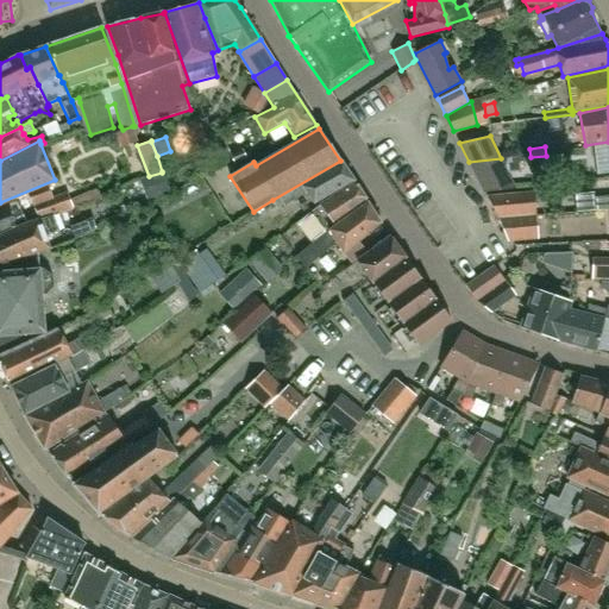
[(243,149),(230,155),(234,164),(248,158),(243,149)]
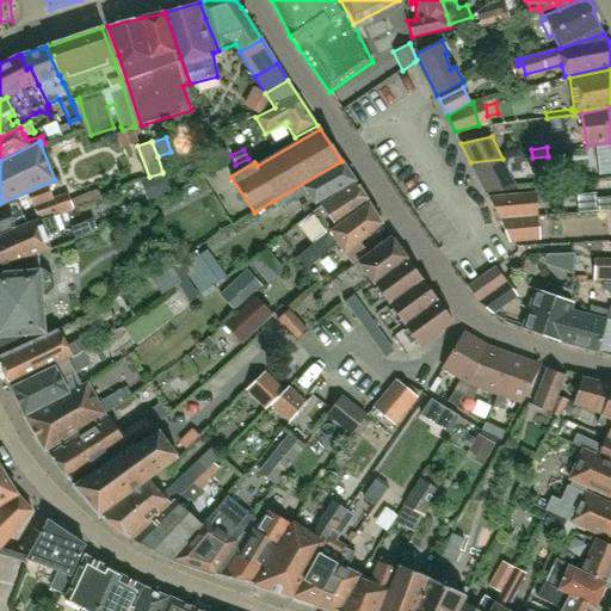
[(503,159),(470,162),(486,192),(518,189),(503,159)]
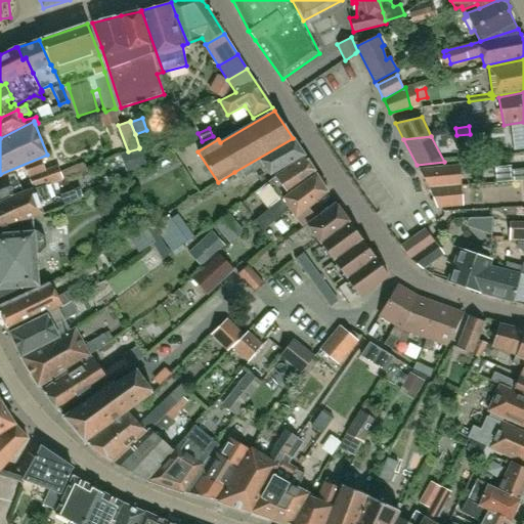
[(293,138),(234,172),(239,180),(264,166),(270,174),(305,156),(293,138)]
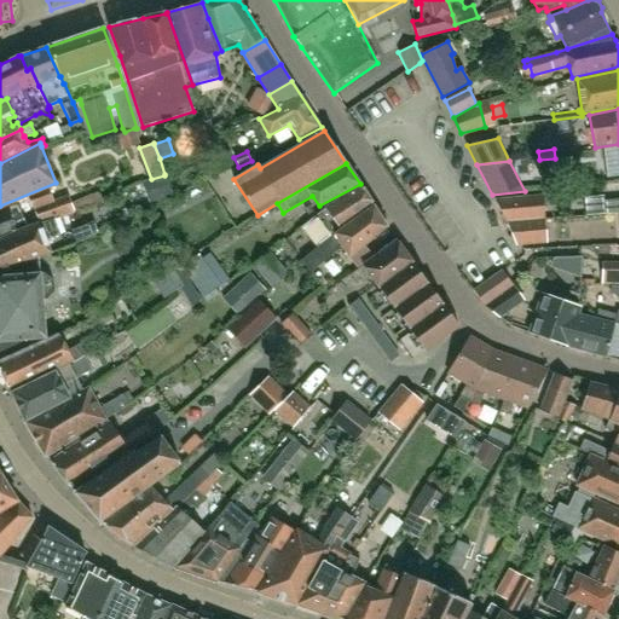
[(165,175),(151,179),(142,184),(150,204),(173,194),(169,186),(165,175)]
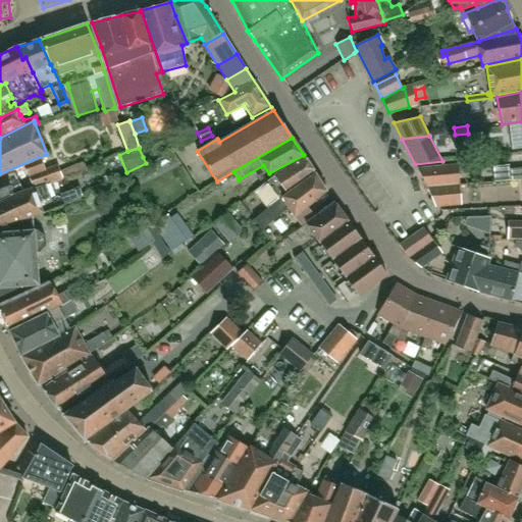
[(305,157),(274,176),(274,175),(263,185),(254,192),(267,209),(282,197),(286,194),(286,193),(316,173),(305,157)]
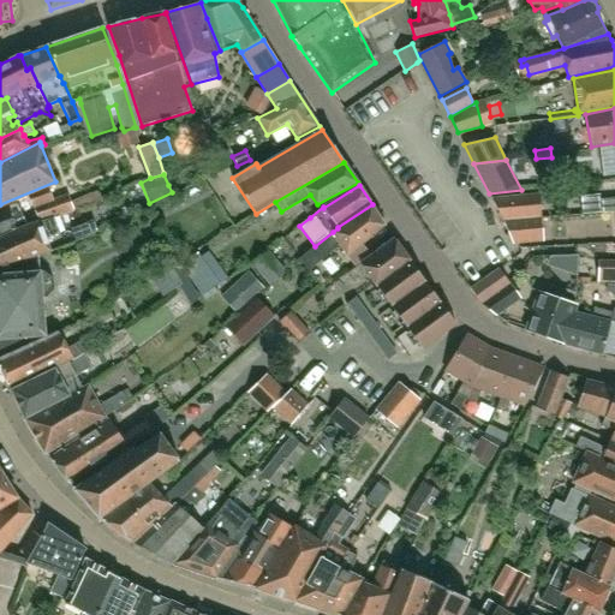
[(29,197),(28,197),(29,199),(39,221),(52,216),(53,216),(73,210),(69,195),(53,201),(48,189),(29,197)]
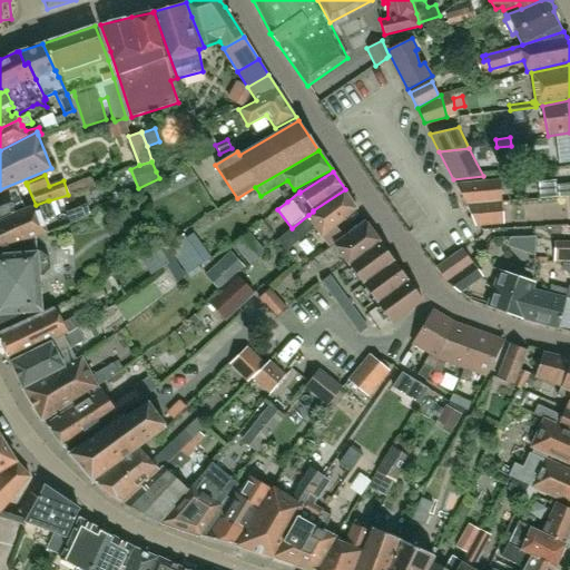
[(455,184),(465,205),(502,202),(500,180),(455,184)]
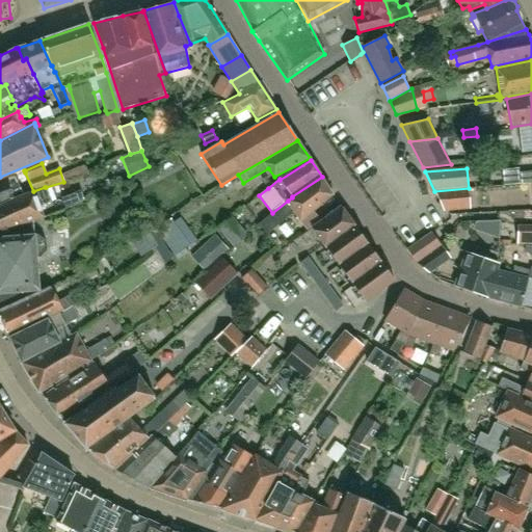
[(24,170),(15,175),(16,177),(23,194),(33,191),(25,173),(24,170)]
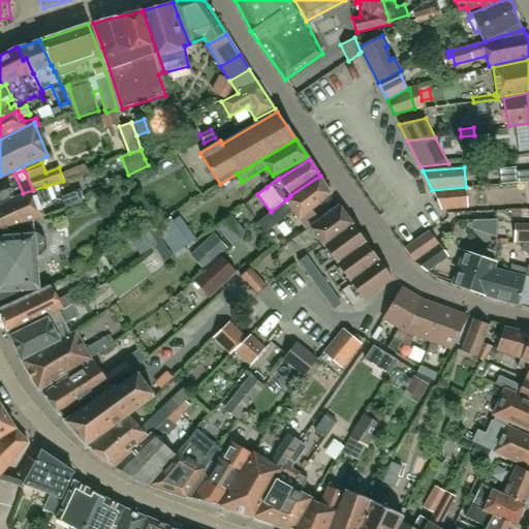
[(528,182),(528,169),(516,170),(517,183),(522,183),(528,182)]
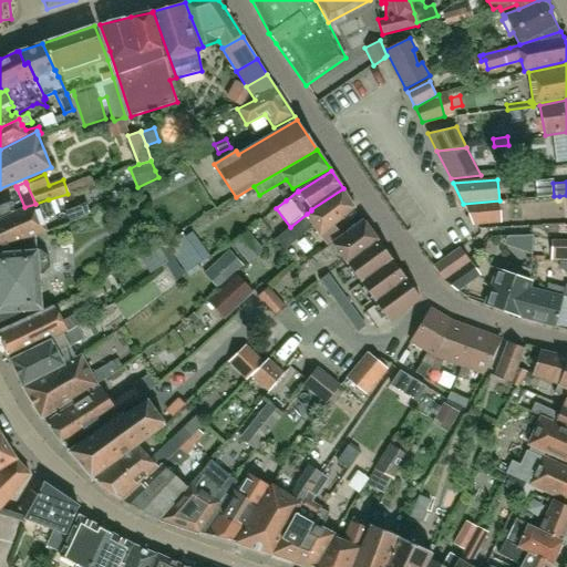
[(14,186),(0,193),(0,215),(24,207),(17,188),(16,186),(14,186)]
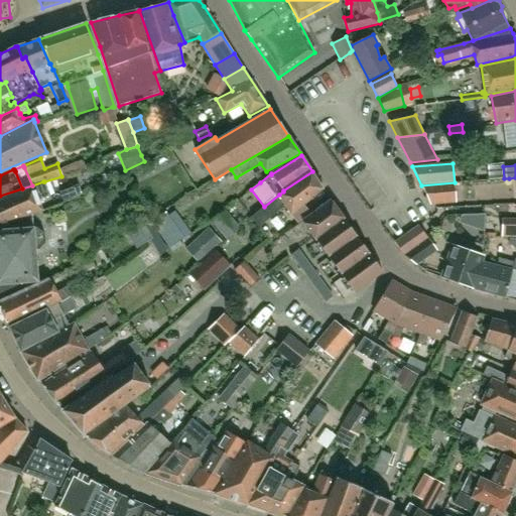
[(259,228),(285,206),(292,216),(324,189),(312,171),(283,190),(283,191),(279,195),(264,207),(251,217),(259,228)]
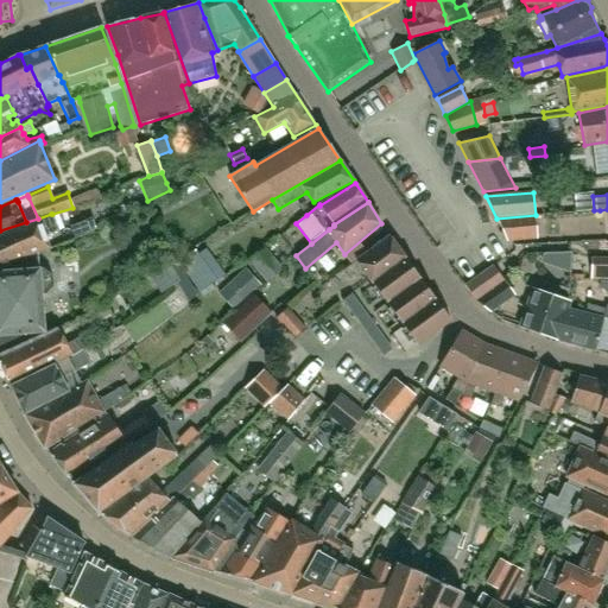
[(537,238),(536,215),(496,219),(507,240),(537,238)]
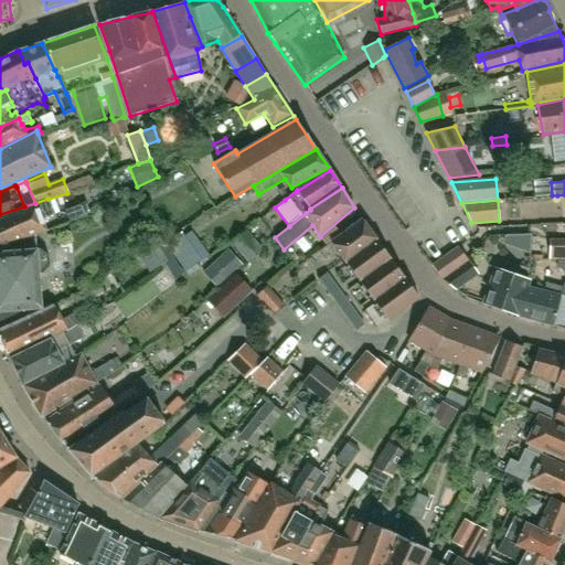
[(0,249),(35,234),(46,230),(42,219),(54,213),(49,201),(35,204),(25,209),(13,213),(0,217),(0,249)]
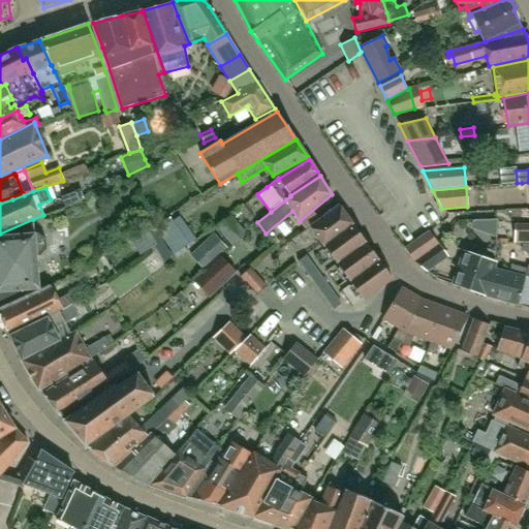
[(323,246),(353,224),(339,205),(310,226),(299,235),(305,242),(315,234),(323,246)]
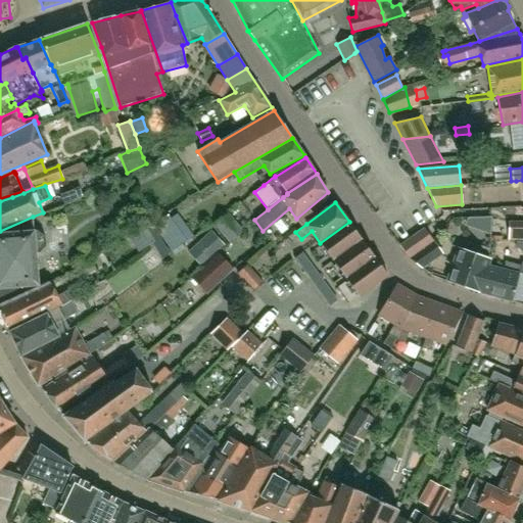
[(244,232),(229,212),(215,224),(230,243),(244,232)]
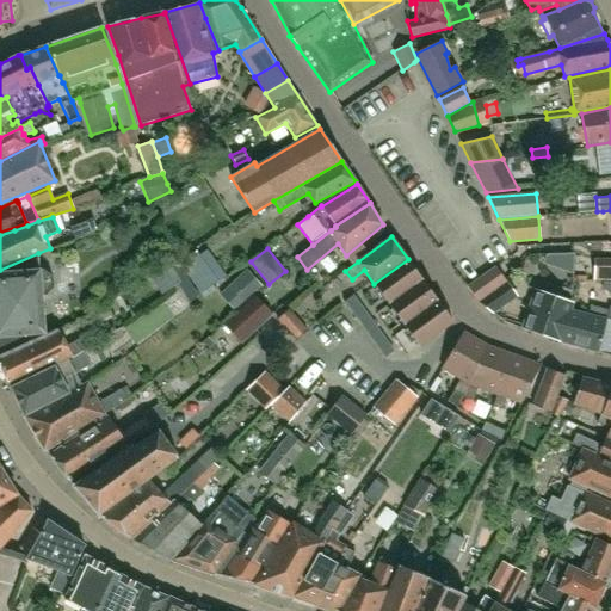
[(202,295),(218,282),(197,252),(180,264),(202,295)]
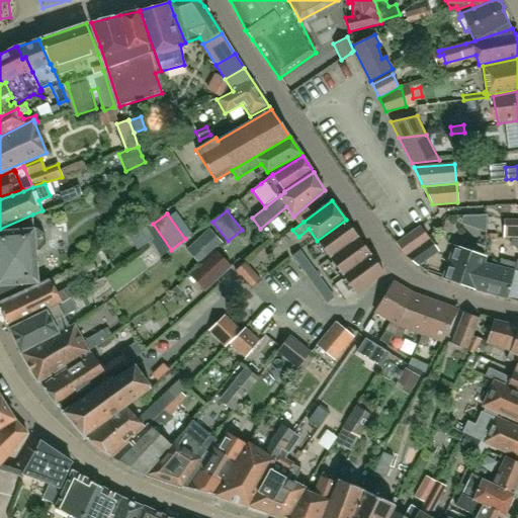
[(0,301),(39,285),(36,250),(39,250),(46,244),(45,235),(36,229),(34,229),(34,228),(33,228),(32,214),(0,229),(0,301)]
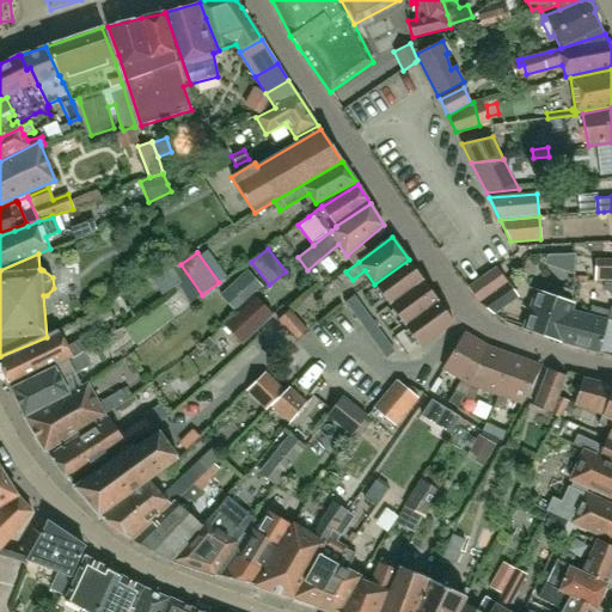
[(390,306),(423,280),(409,259),(374,285),(377,286),(373,289),(381,301),(385,299),(390,306)]
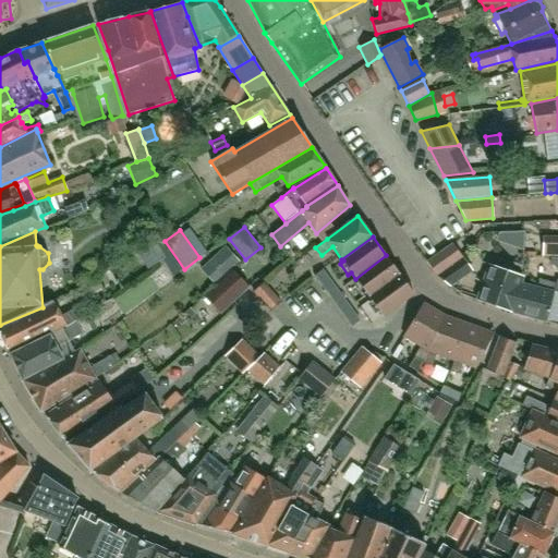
[(557,237),(537,237),(536,256),(557,255),(557,237)]
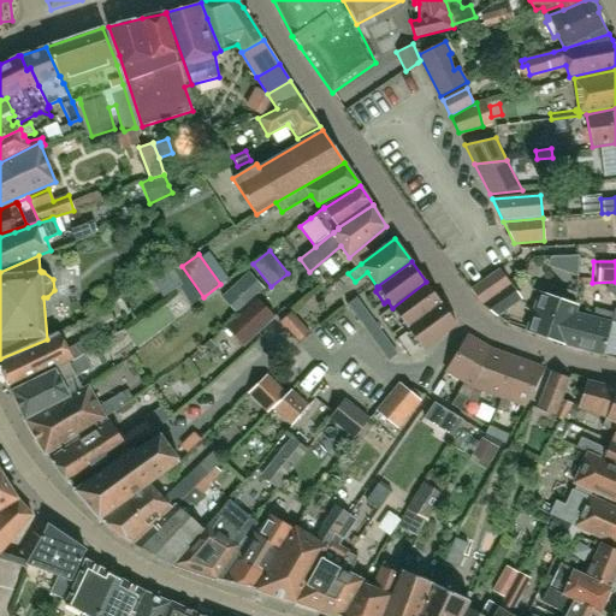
[(181,288),(179,288),(191,306),(201,298),(178,264),(169,270),(181,288)]
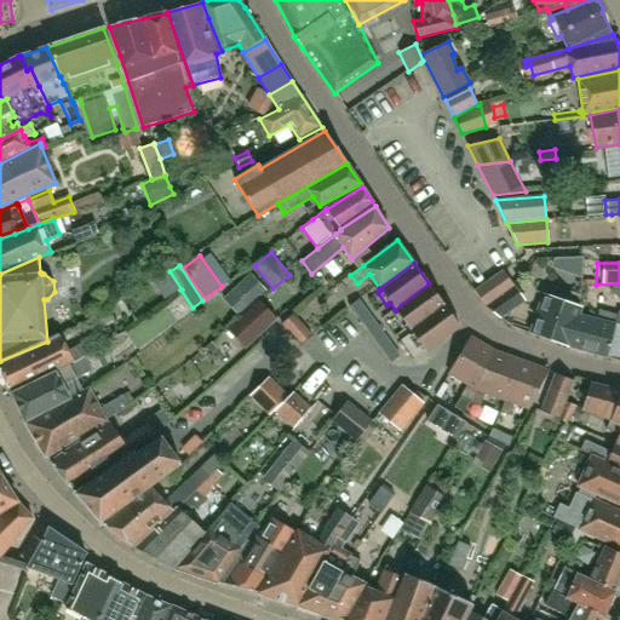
[(555,293),(574,293),(574,270),(555,270),(555,293)]
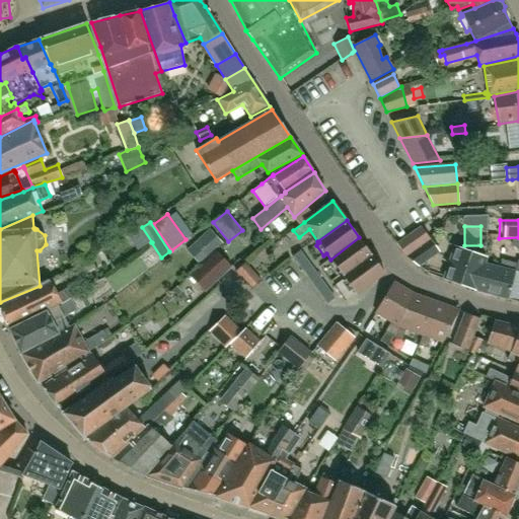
[(422,227),(397,243),(405,255),(430,239),(422,227)]
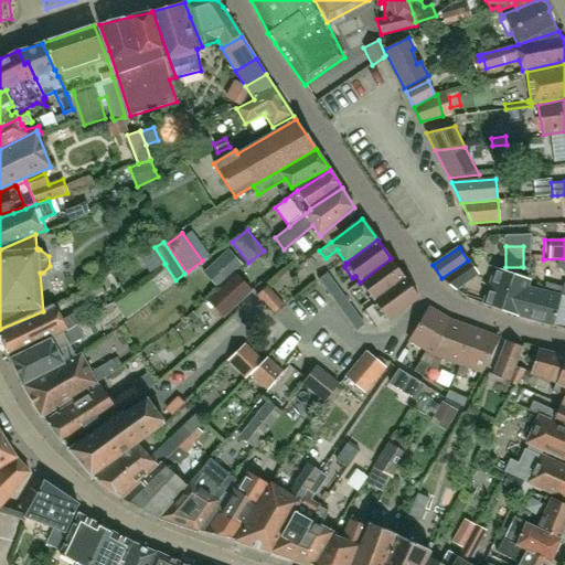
[(211,265),(225,280),(243,265),(228,248),(211,265)]
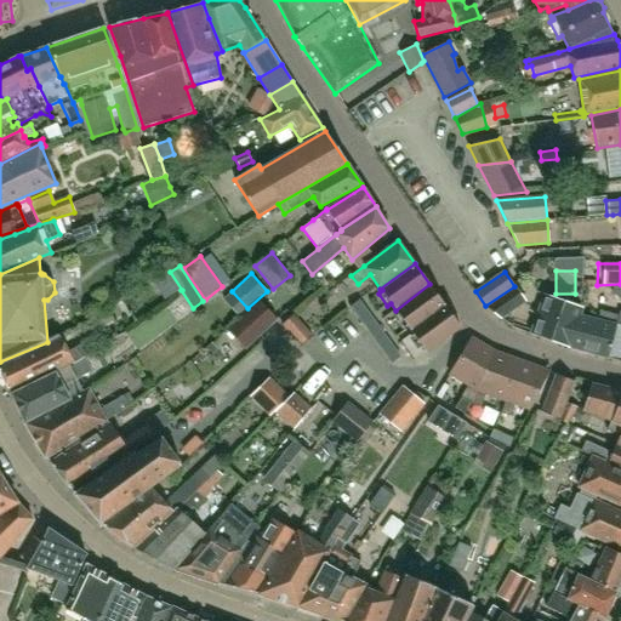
[(411,331),(444,305),(429,284),(396,311),(399,314),(394,318),(404,330),(408,326),(411,331)]
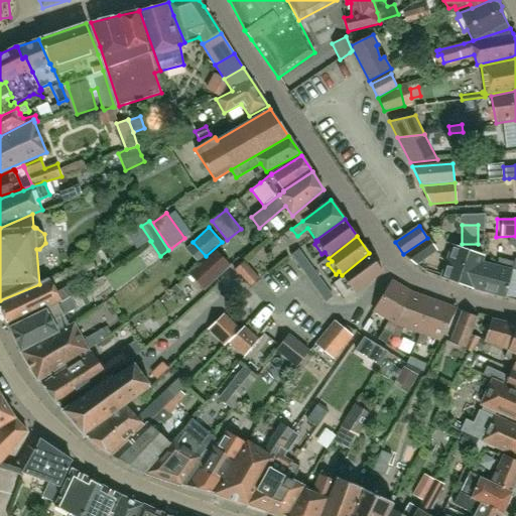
[(435,249),(427,238),(403,254),(415,264),(435,249)]
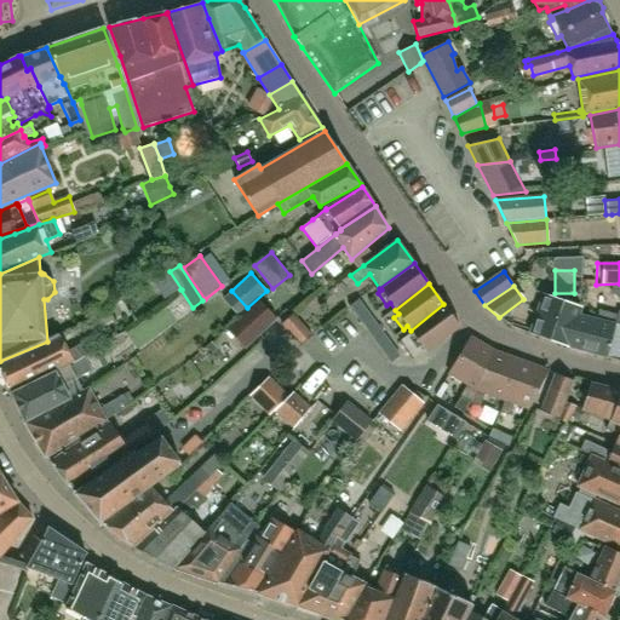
[(616,323),(608,321),(580,314),(583,306),(541,293),(529,333),(567,348),(607,357),(616,323)]
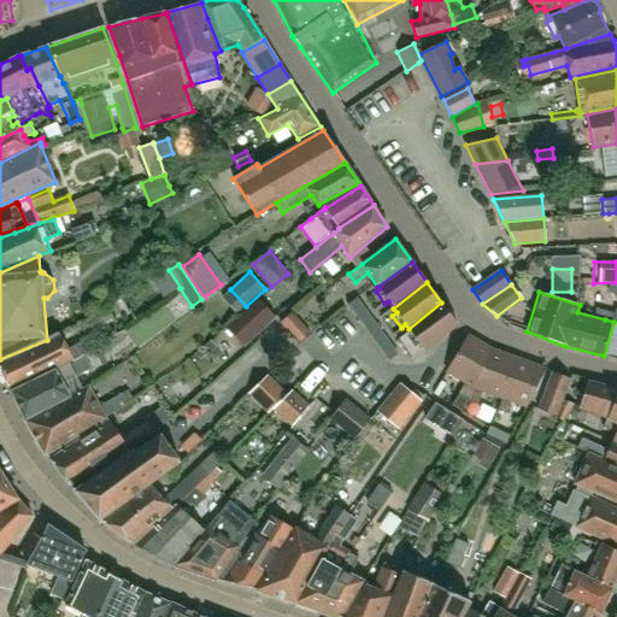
[(235,318),(225,327),(244,347),(275,317),(258,298),(235,318)]
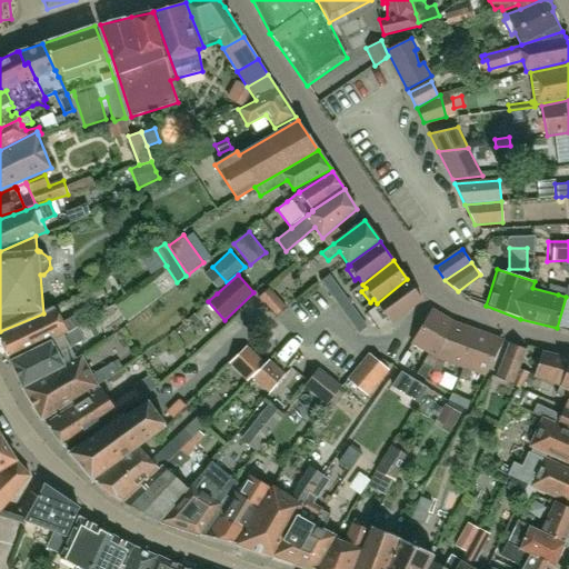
[(367,327),(329,275),(321,281),(359,333),(367,327)]
